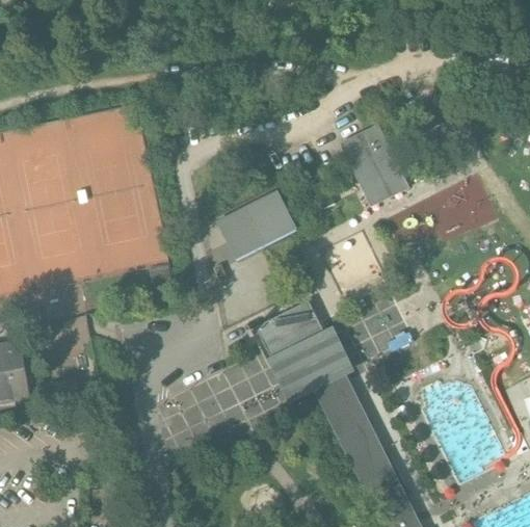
[(376,123),(338,141),(369,205),(407,186),(376,123)]
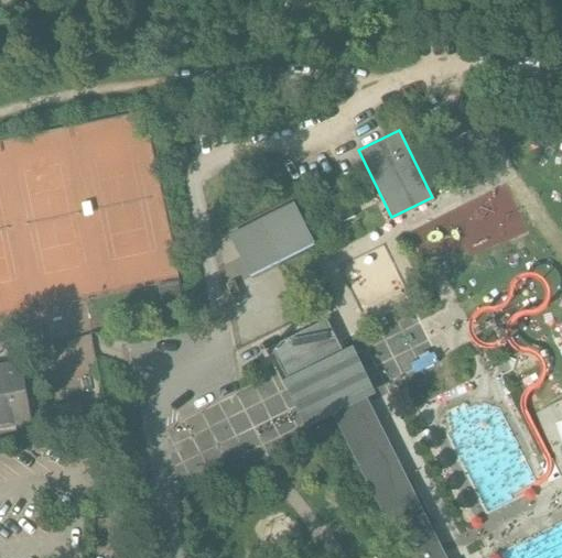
[(291,203),(228,233),(249,274),(312,242),(291,203)]
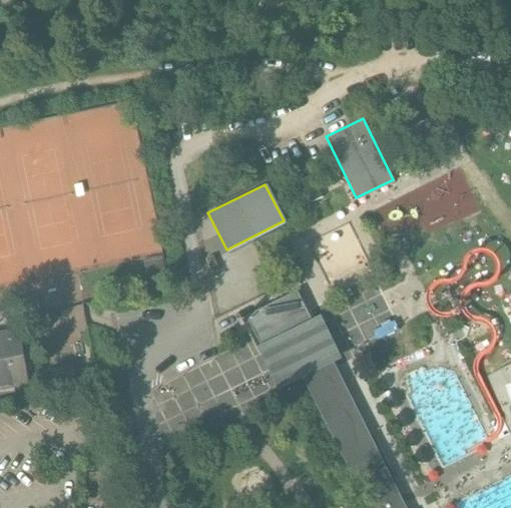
[(260,343),(257,344),(266,365),(275,389),(302,375),(334,361),(343,357),(321,313),(312,317),(297,288),(244,313),(260,343)]
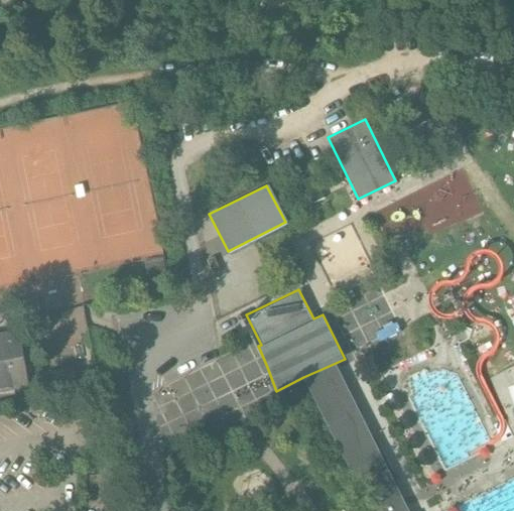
[(11,333),(0,334),(0,387),(19,385),(11,333)]
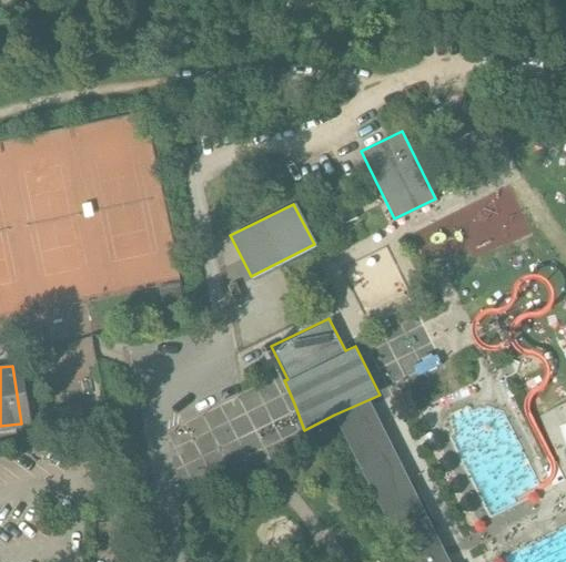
[(458,561),(451,561),(370,399),(334,415),(407,561),(458,561)]
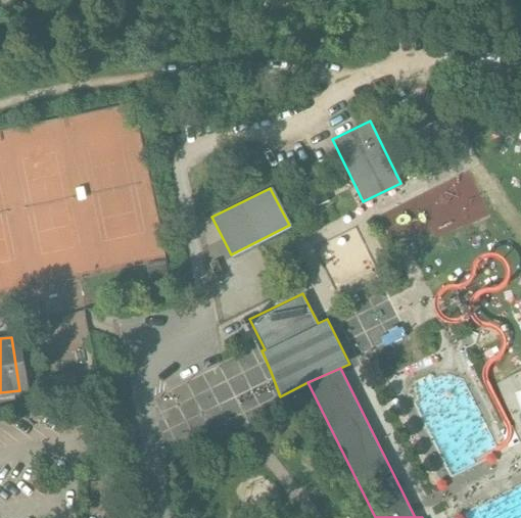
[(72,369),(49,373),(53,396),(76,392),(72,369)]
